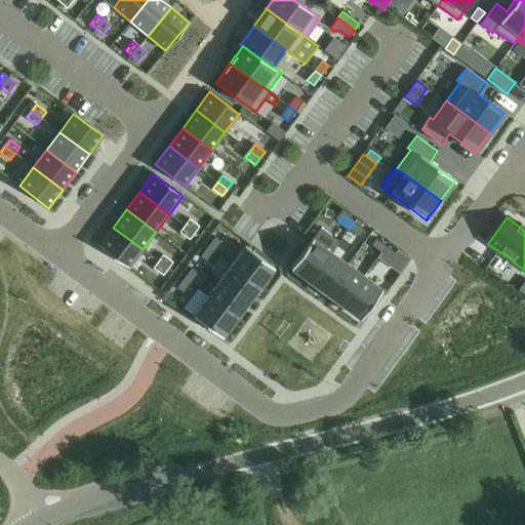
[(190,218),(185,226),(194,233),(199,227),(190,218)]
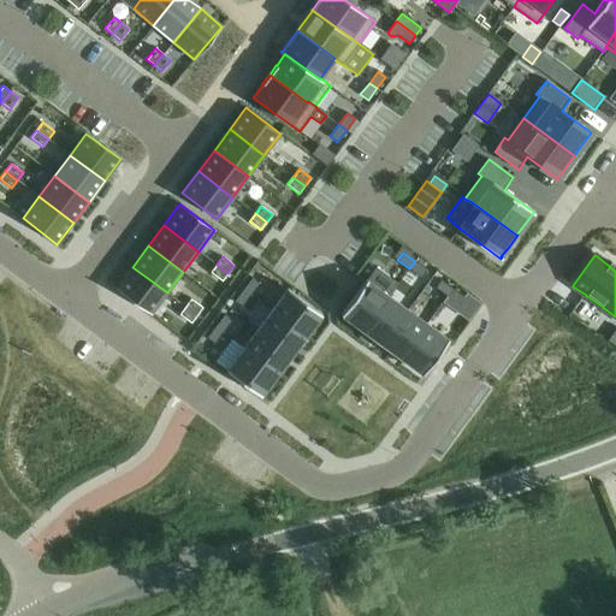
[(415,261),(409,268),(421,277),(426,270),(415,261)]
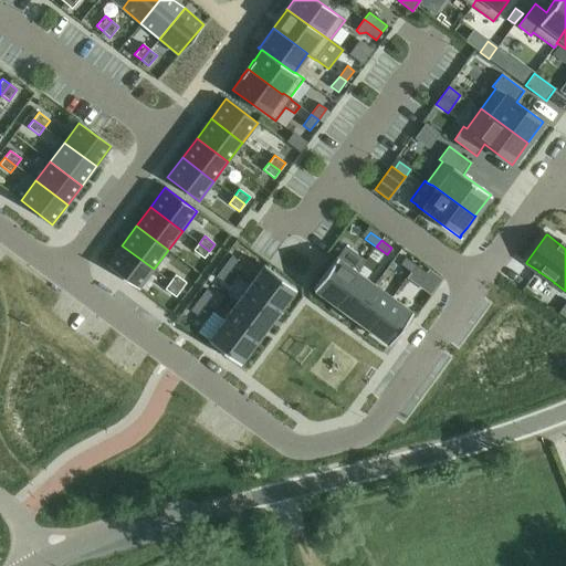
[(199,243),(194,250),(205,259),(209,251),(199,243)]
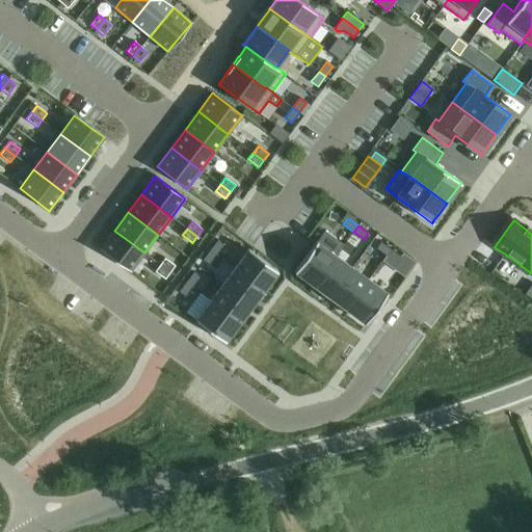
[(114,231),(101,249),(130,271),(144,253),(114,231)]
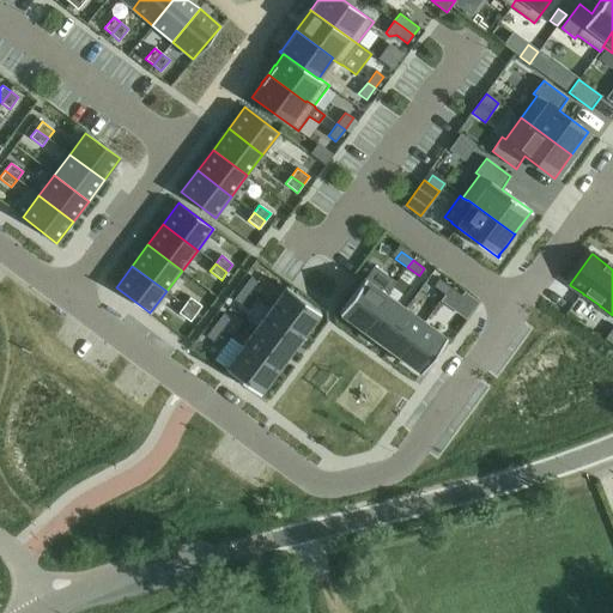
[(364,278),(339,313),(362,329),(387,295),(396,281),(374,266),(364,278)]
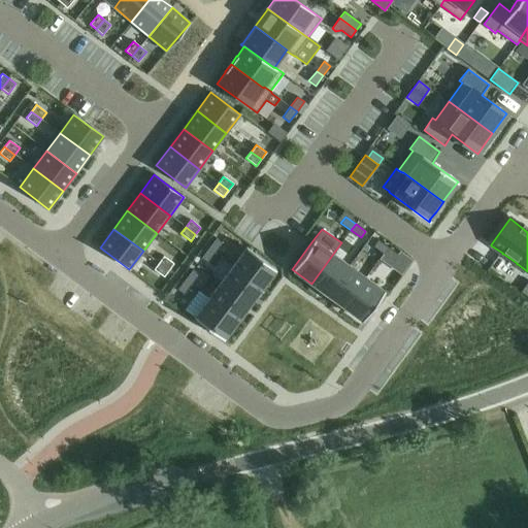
[(216,238),(208,248),(215,253),(222,242),(216,238)]
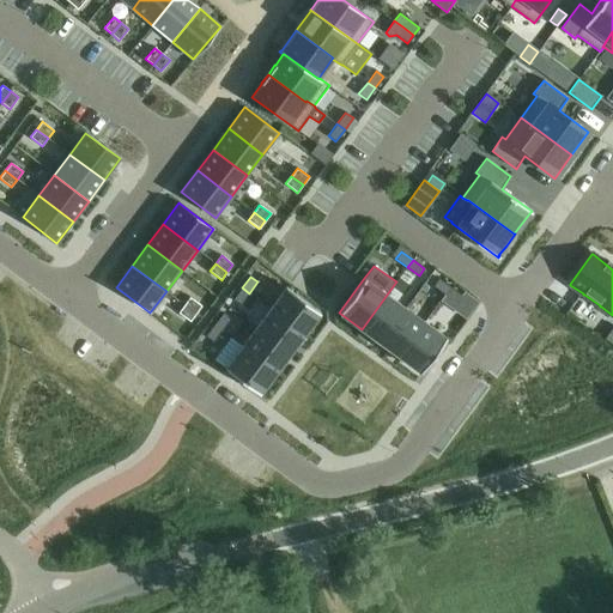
[(438,278),(432,286),(444,295),(450,286),(438,278)]
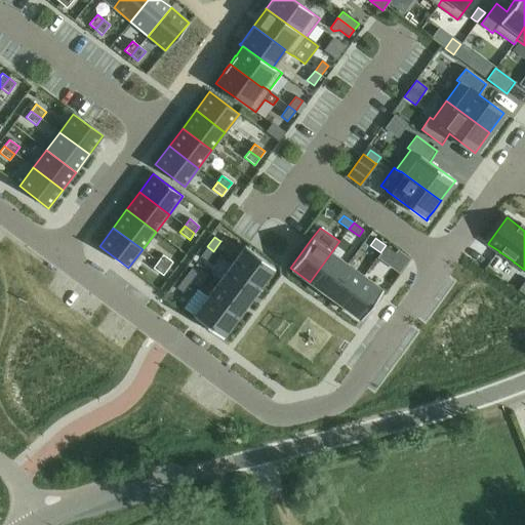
[(244,245),(231,264),(260,286),(274,268),(244,245)]
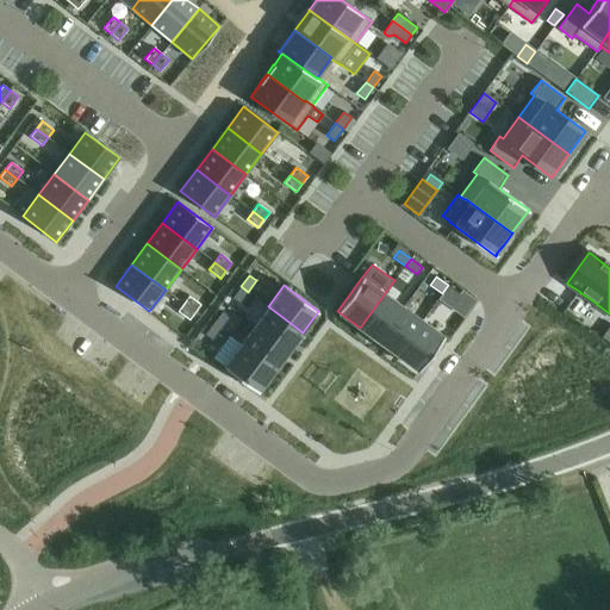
[(442,293),(439,298),(450,306),(459,293),(448,285),(442,293)]
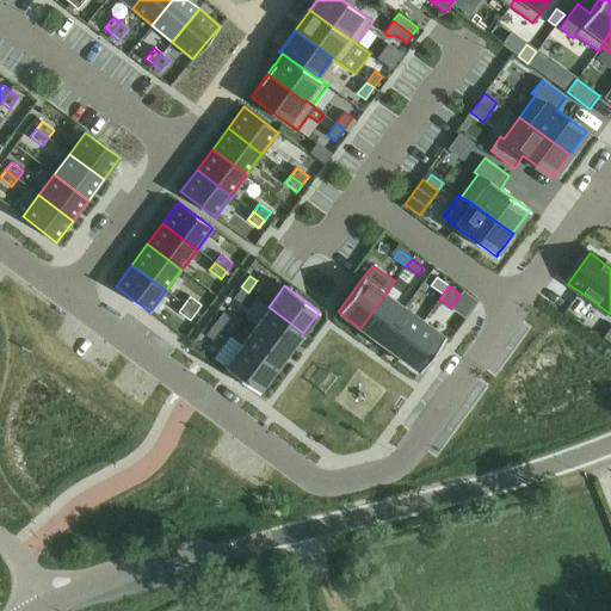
[(241,287),(232,298),(240,304),(248,292),(241,287)]
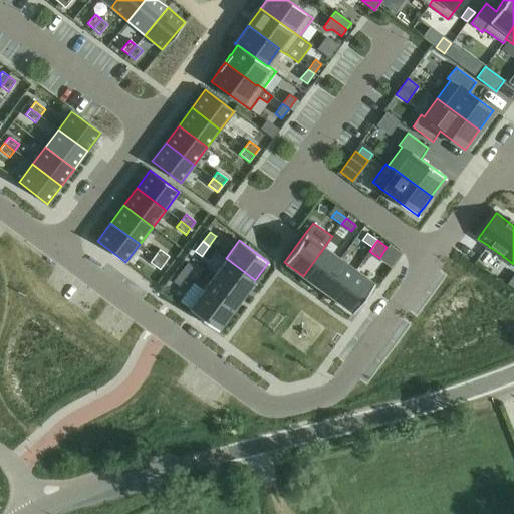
[(387,247),(379,258),(392,266),(401,253),(390,244),(387,247)]
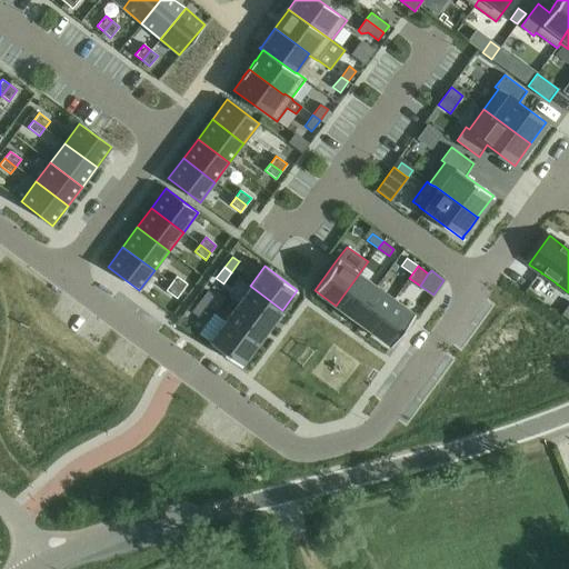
[(359,273),(336,306),(345,312),(353,319),(377,286),(359,273)]
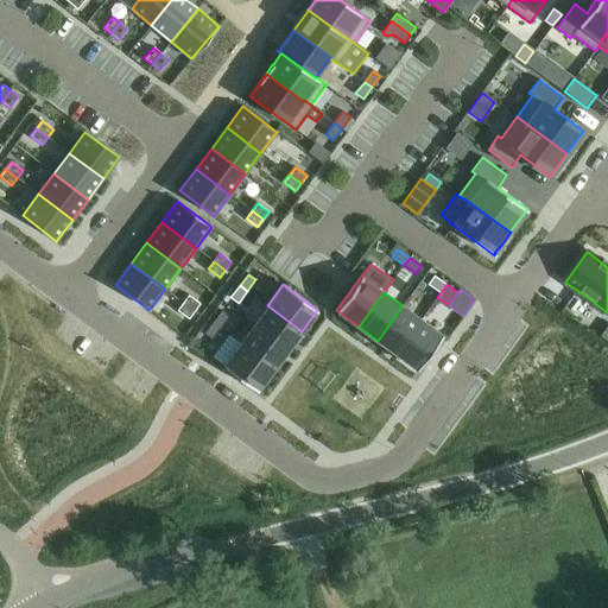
[(188,295),(183,302),(194,311),(200,303),(188,295)]
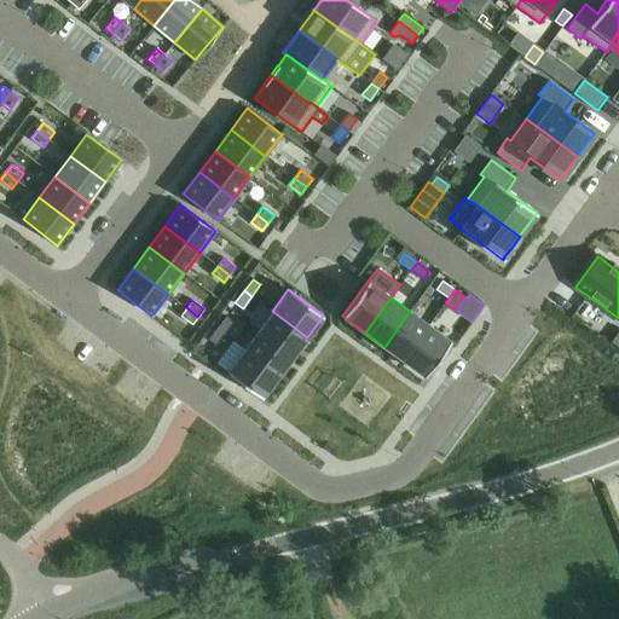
[(261,305),(249,322),(259,329),(258,330),(293,357),(300,347),(307,337),(272,311),(272,312),(261,305)]
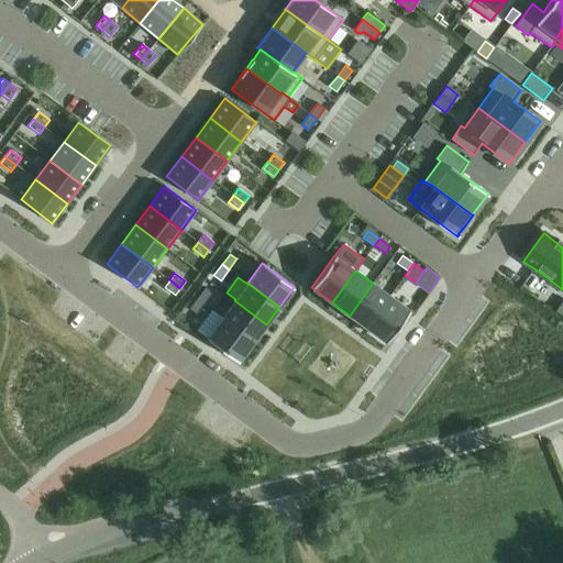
[(169,279),(164,287),(175,295),(179,288),(169,279)]
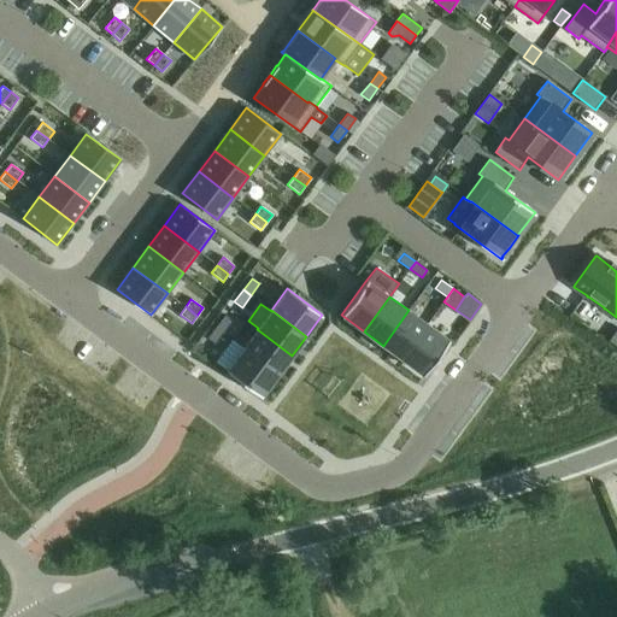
[(409,310),(383,346),(392,352),(393,352),(401,359),(427,324),(409,310)]
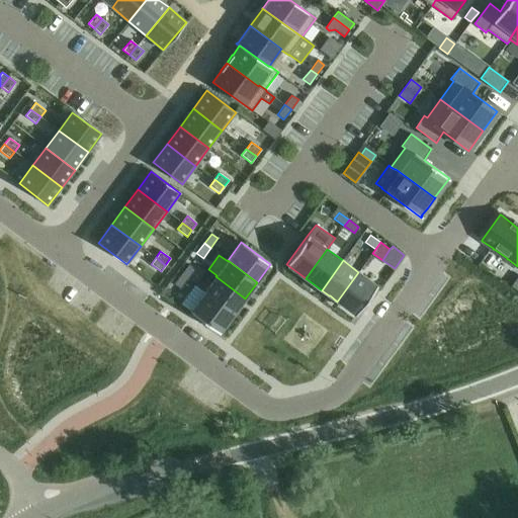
[(188,264),(181,274),(187,279),(194,269),(188,264)]
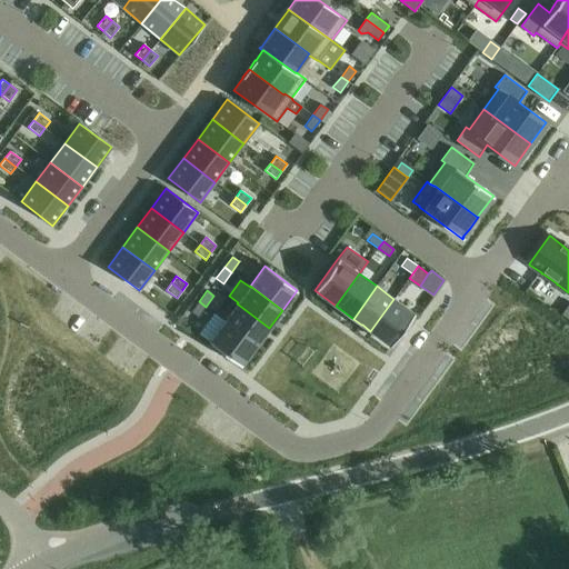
[(393,299),(370,331),(391,346),(415,313),(393,299)]
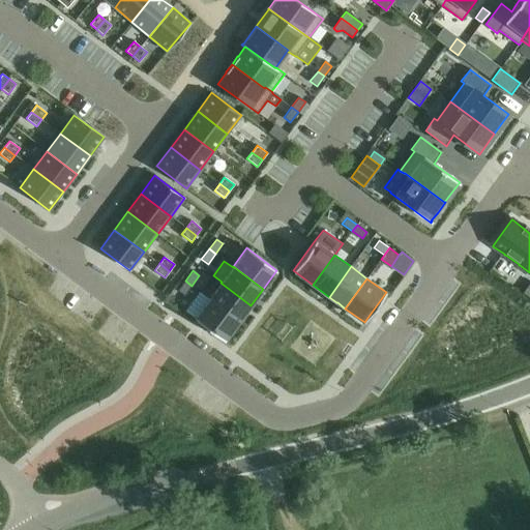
[(185,281),(177,290),(184,295),(192,286),(185,281)]
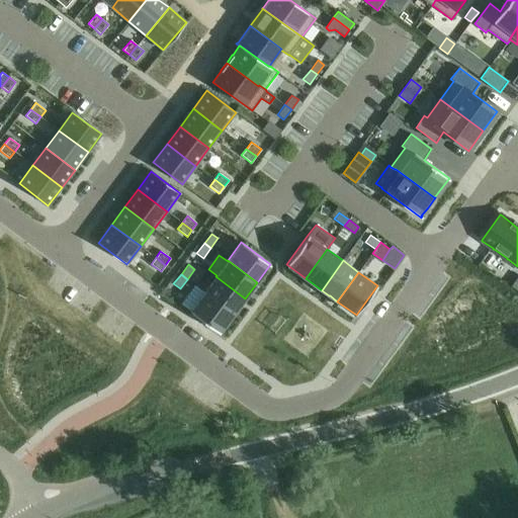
[(216,276),(204,291),(234,314),(239,306),(240,306),(245,298),(216,276)]
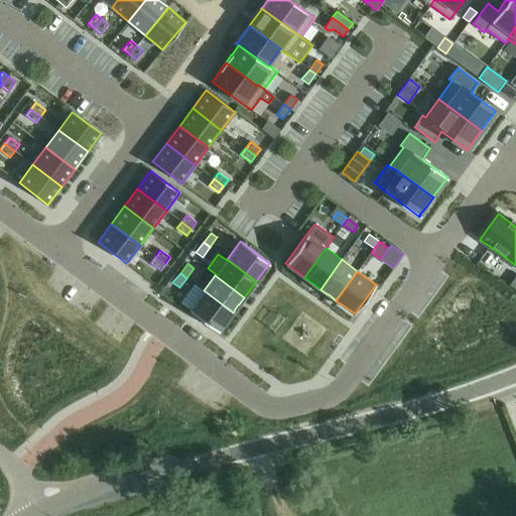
[(194,283),(179,302),(189,309),(218,332),(233,312),(204,290),(194,283)]
